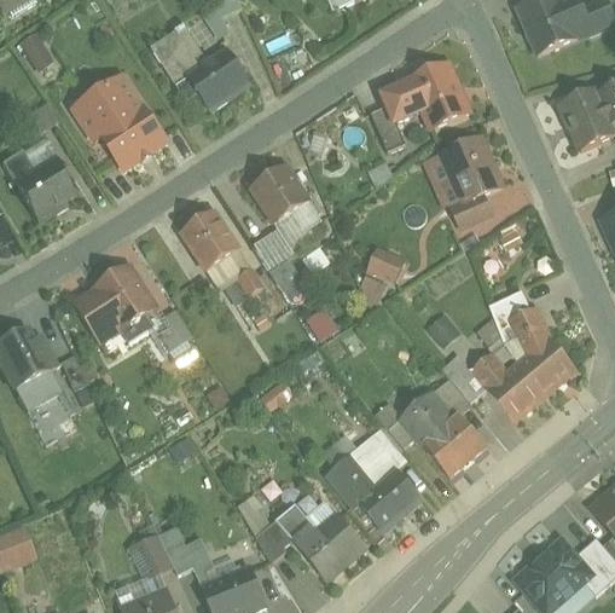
[(0,10),(5,7),(9,13),(29,0),(0,0),(0,10)]
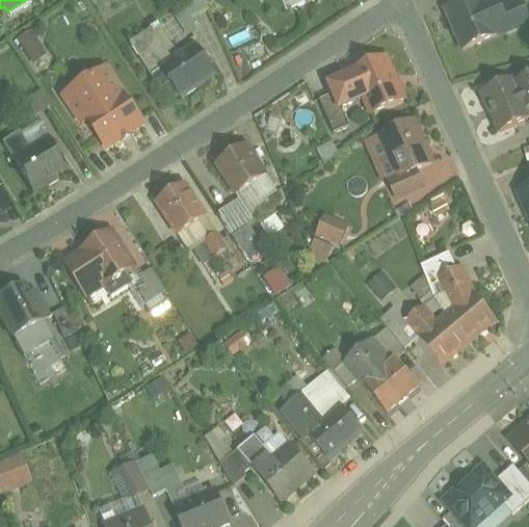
[(179,0),(186,15),(205,6),(202,0),(179,0)]
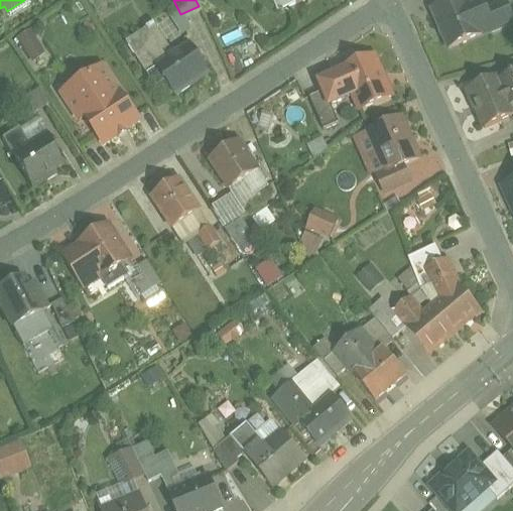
[(442,0),(429,6),(445,44),(479,30),(487,27),(490,28),(499,24),(500,21),(506,19),(498,1),(484,7),(480,0),(442,0)]
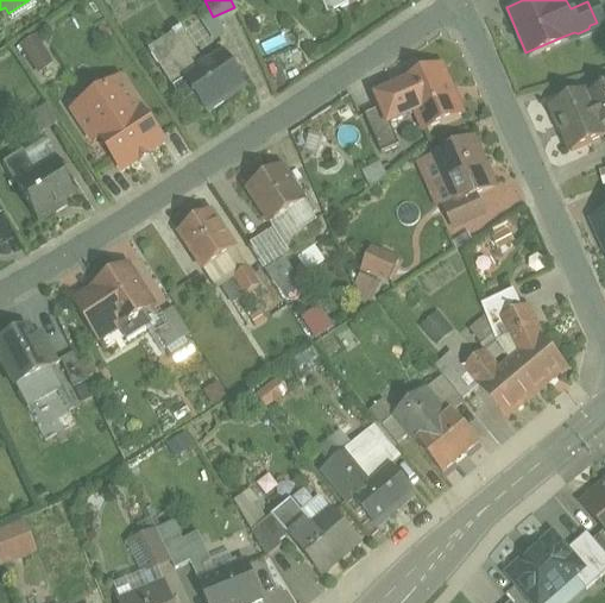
[(170,30),(146,45),(178,94),(190,87),(205,108),(243,82),(221,49),(199,64),(177,31),(182,27),(178,23),(170,29),(170,30)]
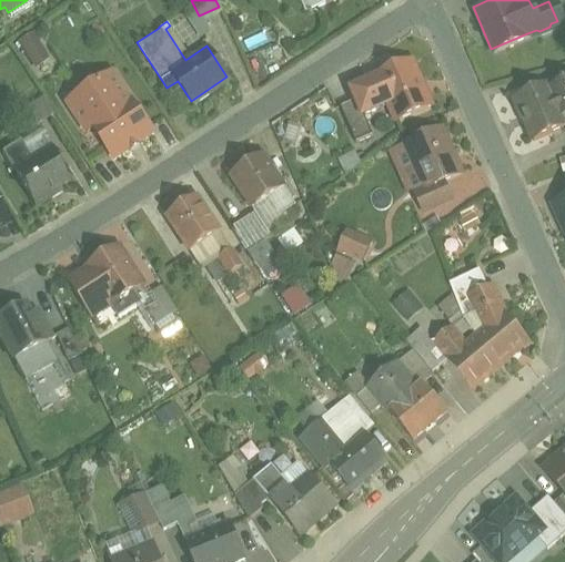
[(44,53),(29,29),(14,38),(30,62),(44,53)]
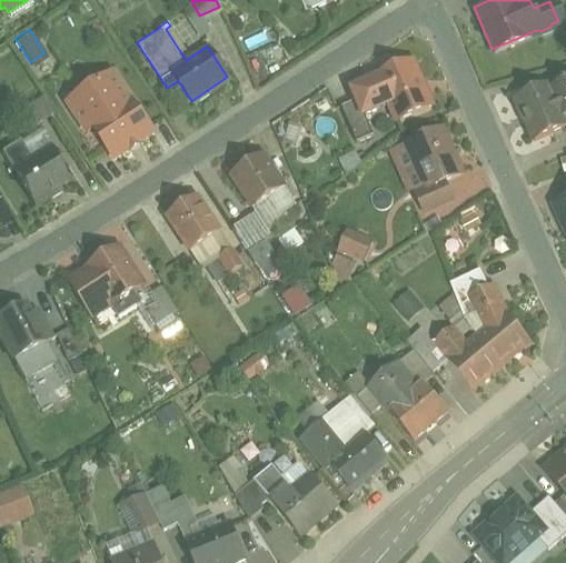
[(119,62),(109,46),(100,51),(110,68),(119,62)]
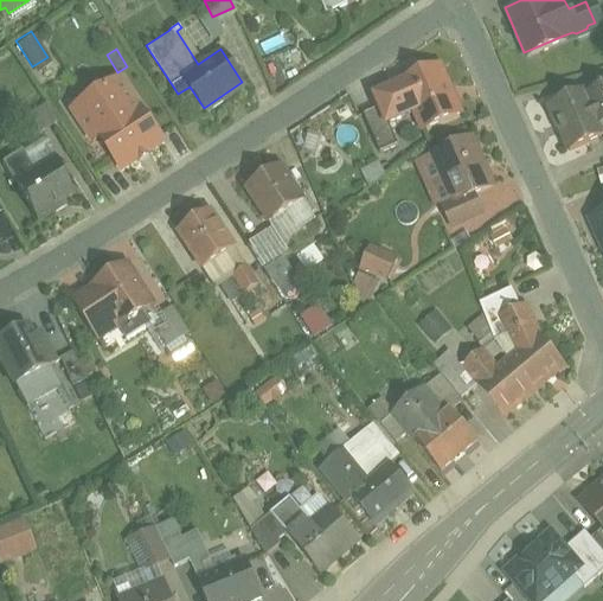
[(117,72),(103,51),(92,58),(106,80),(117,72)]
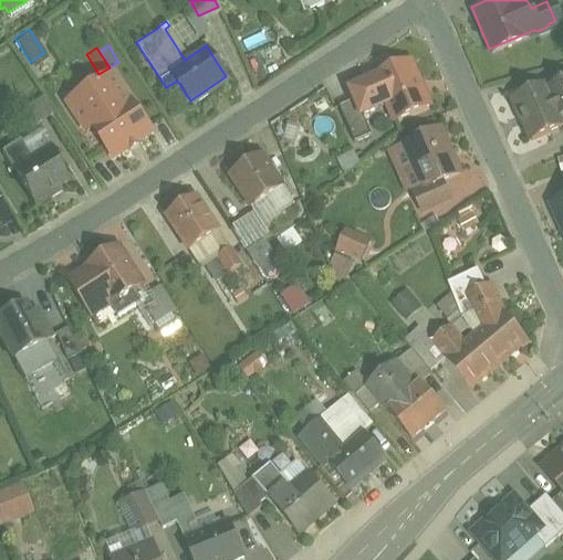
[(408,57),(373,72),(374,74),(347,85),(352,95),(358,111),(360,109),(385,99),(393,117),(427,102),(408,57)]
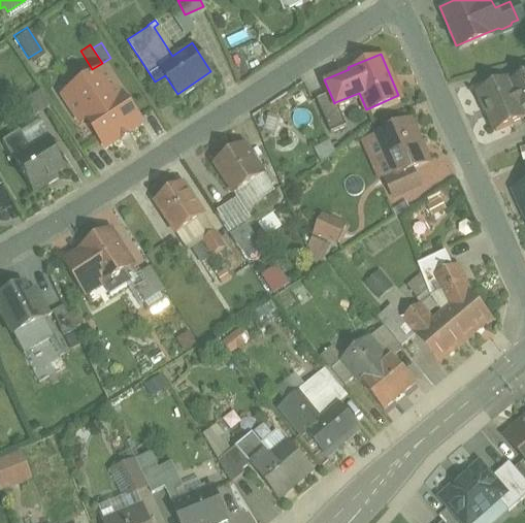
[(138,120),(103,67),(63,94),(79,120),(85,117),(103,143),(138,120)]
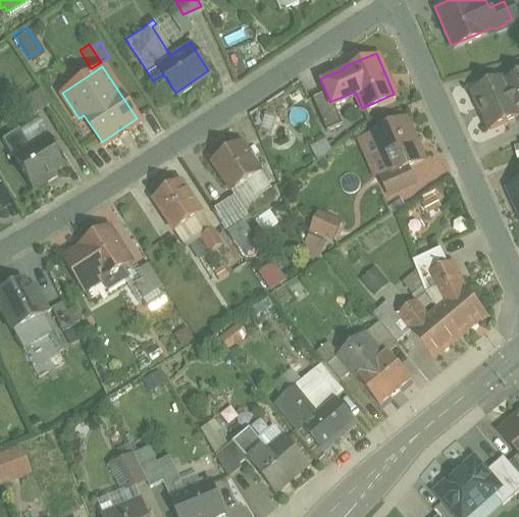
[(518,72),(504,79),(502,74),(470,88),(477,104),(479,103),(488,126),(518,114),(517,110),(518,108),(518,72)]
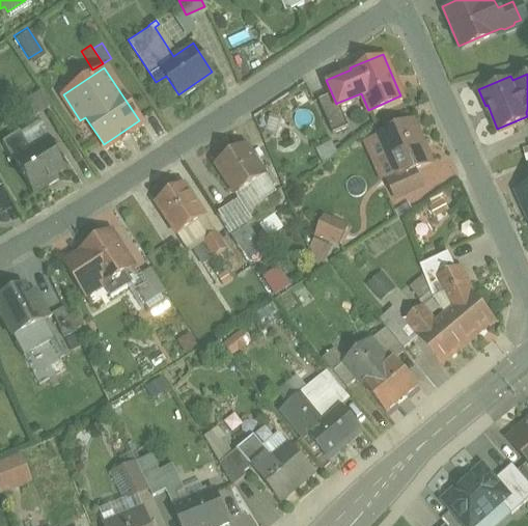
[(36,88),(24,97),(32,111),(45,103),(36,88)]
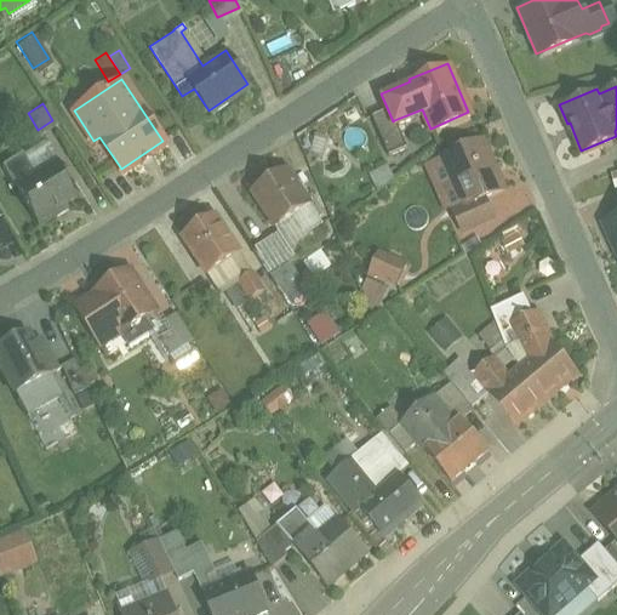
[(394,120),(393,121),(386,104),(369,112),(386,152),(405,143),(394,120)]
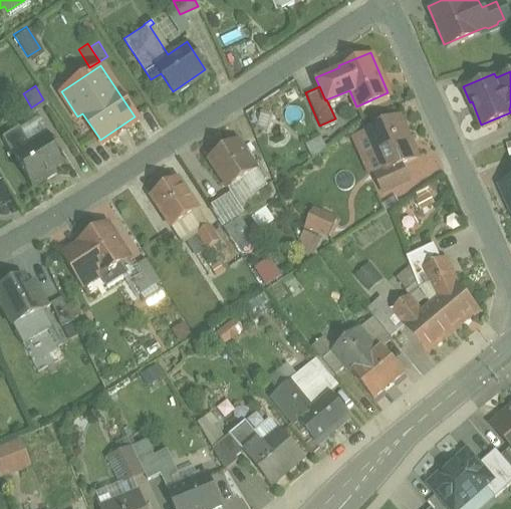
[(397,113),(351,133),(368,173),(372,171),(382,167),(384,168),(399,161),(415,154),(397,113)]
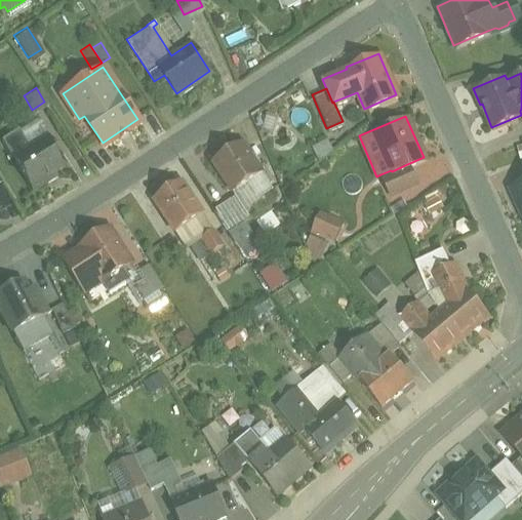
[(27,146),(16,128),(1,138),(11,155),(27,146)]
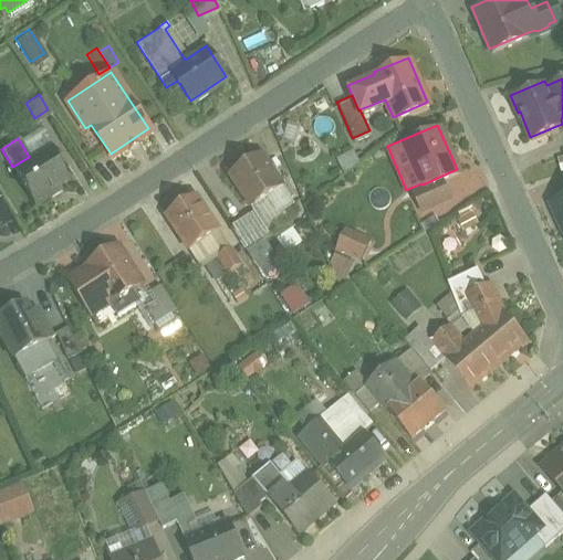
[(29,157),(12,167),(34,202),(49,193),(47,189),(68,176),(49,145),(29,157)]
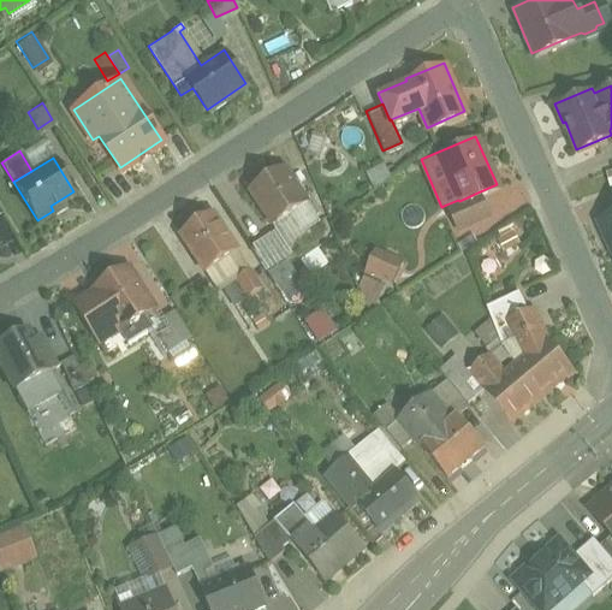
[(280,164),(247,185),(269,220),(303,200),(280,164)]
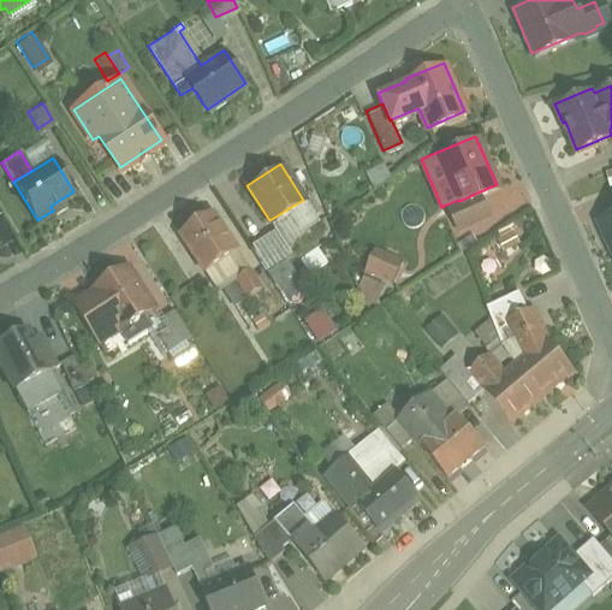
[(477,193),(459,201),(458,200),(446,205),(456,226),(487,212),(477,193)]
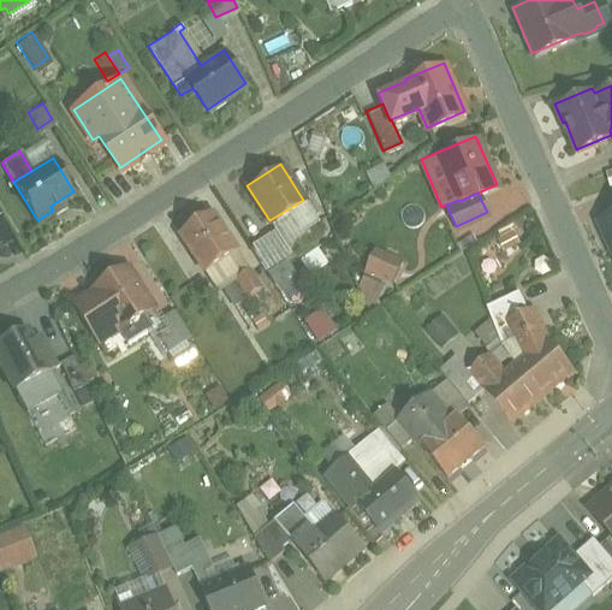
[(211,209),(178,231),(203,268),(236,247),(211,209)]
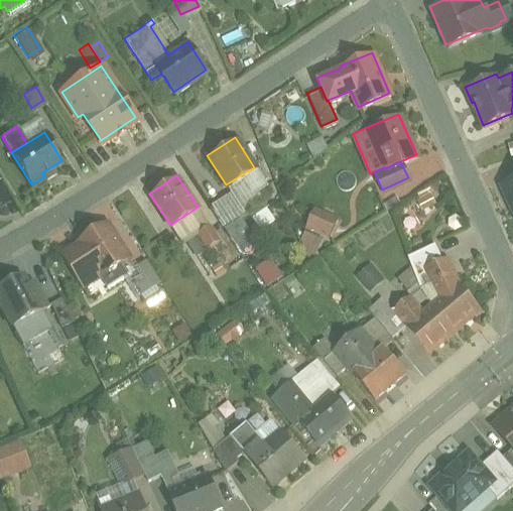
[(512,175),(499,182),(506,199),(508,198),(511,204),(512,207),(512,175)]
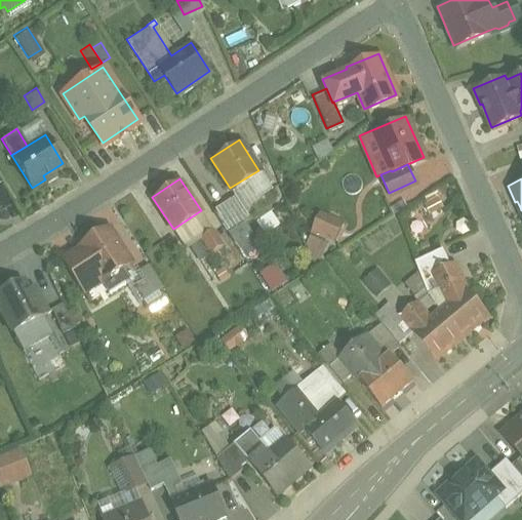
[(437,209),(442,197),(430,192),(425,203),(437,209)]
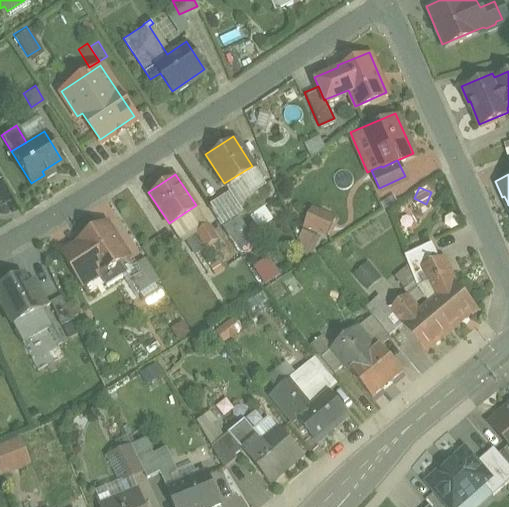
[(332,215),(309,205),(302,221),(325,231),(332,215)]
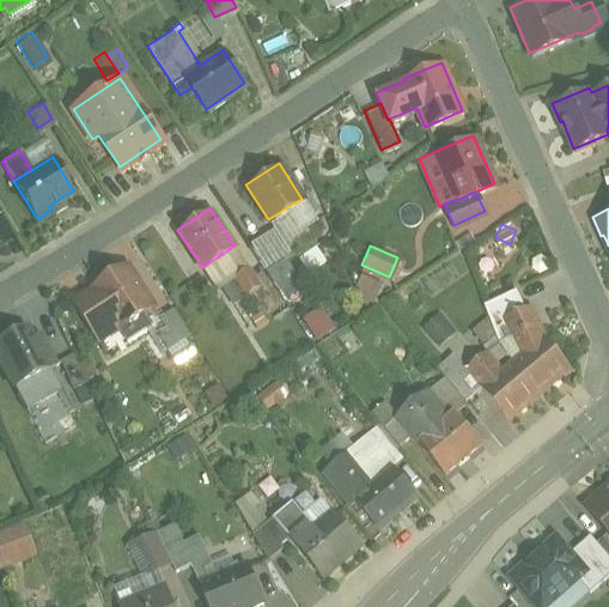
[(427,291),(458,271),(446,253),(415,273),(427,291)]
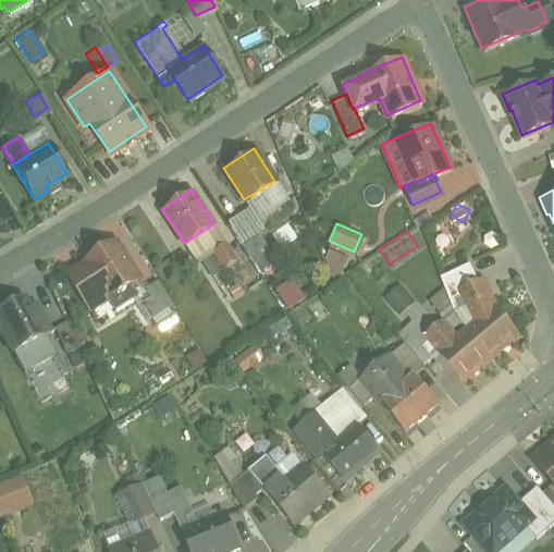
[(212,247),(204,236),(188,247),(197,259),(212,247)]
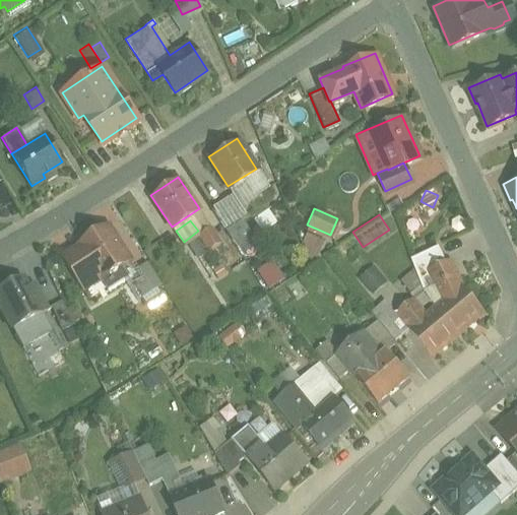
[(107,223),(78,243),(79,244),(63,255),(82,284),(99,274),(107,287),(122,277),(115,266),(129,257),(107,223)]
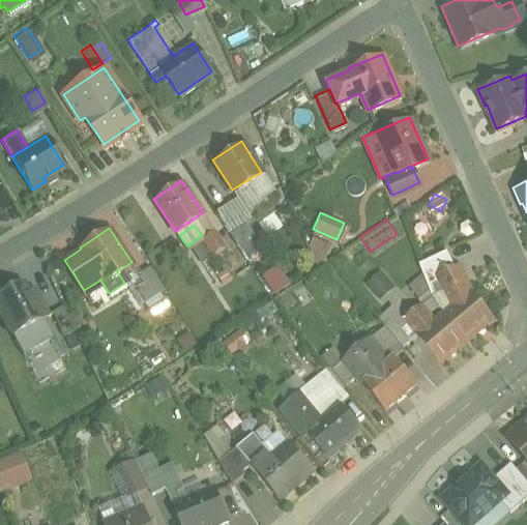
[(226,244),(215,229),(204,236),(213,253),(226,244)]
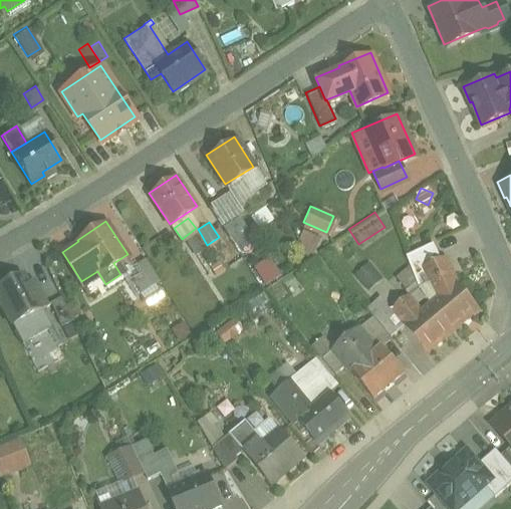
[(320,235),(303,227),(299,236),(311,254),(320,235)]
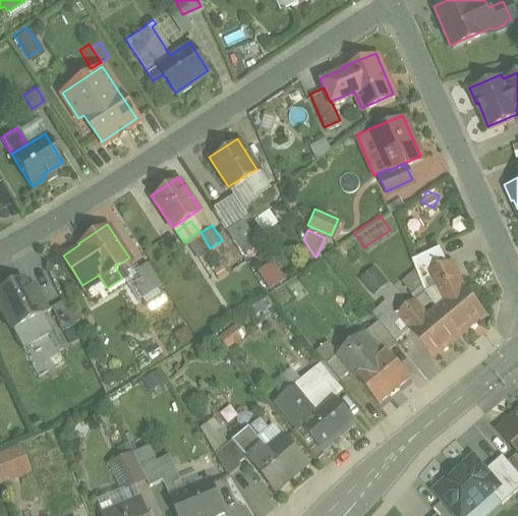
[(439,244),(411,256),(418,275),(446,263),(439,244)]
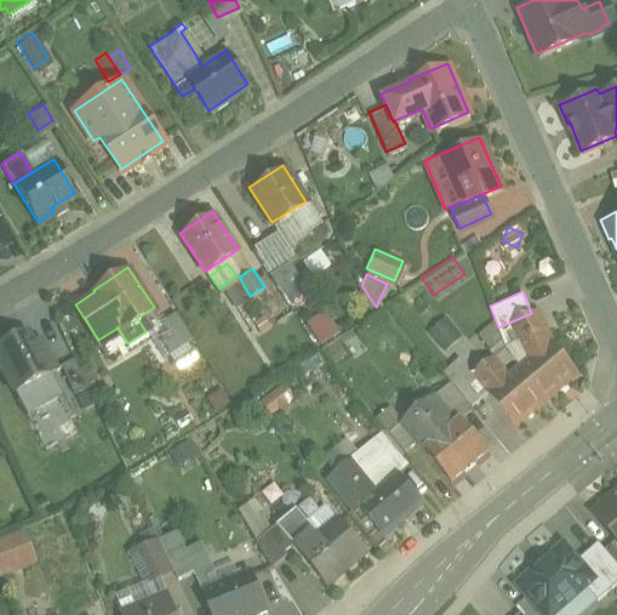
[(325,308),(308,318),(320,339),(338,329),(325,308)]
